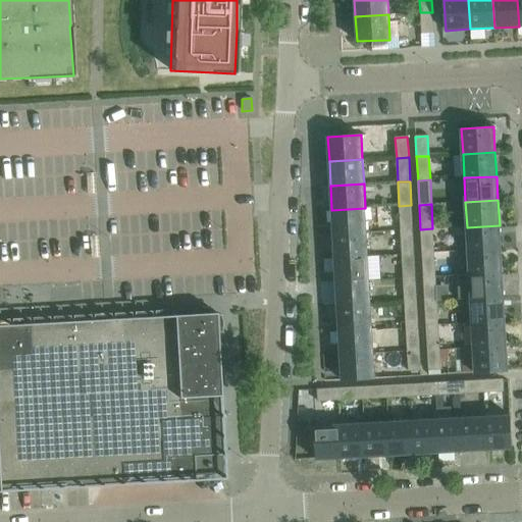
[(411,205),(399,206),(401,230),(413,229),(411,205)]
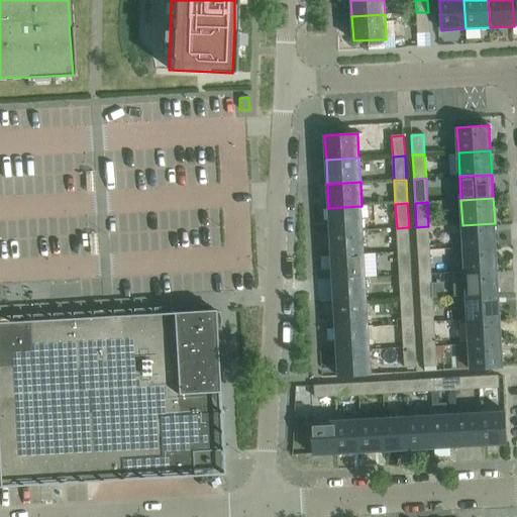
[(362,206),(328,208),(330,232),(363,230),(362,206)]
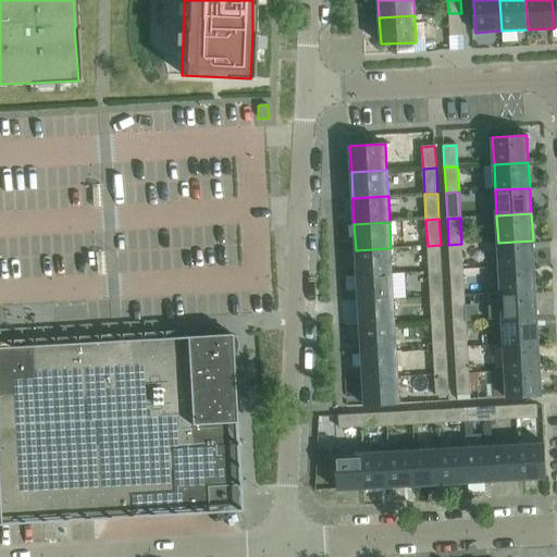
[(533,240),(498,243),(499,268),(534,265),(533,240)]
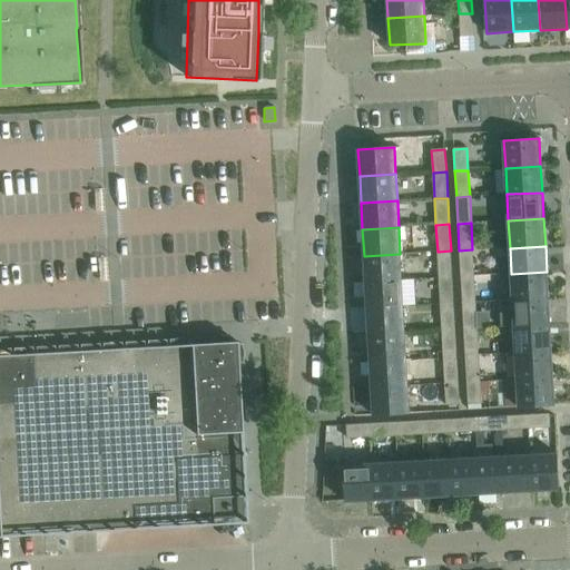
[(472,249),(459,251),(461,276),(474,276),(472,249)]
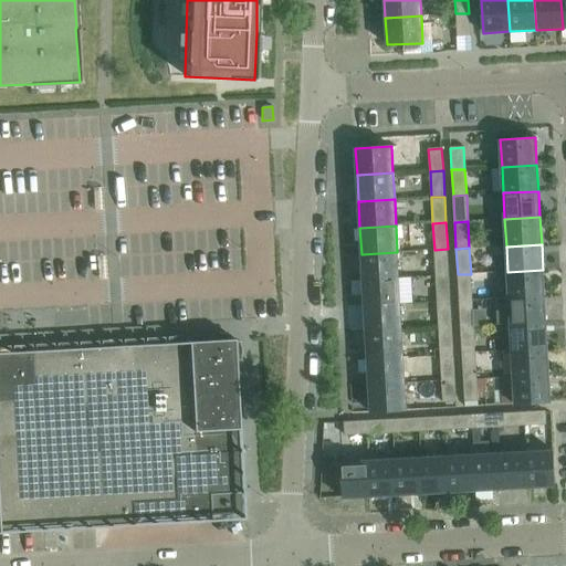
[(448,249),(435,250),(436,276),(449,275),(448,249)]
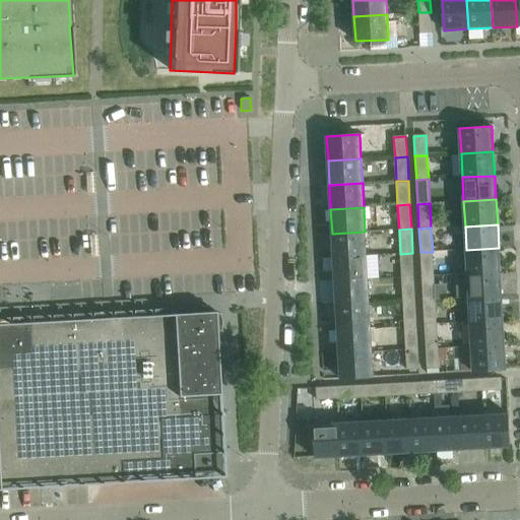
[(365,232),(332,234),(333,257),(367,255),(365,232)]
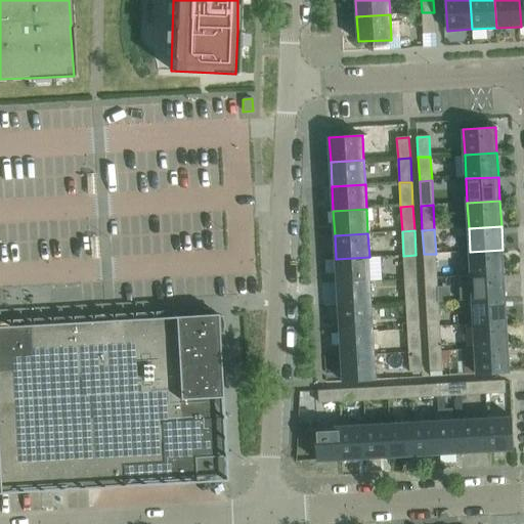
[(503,250),(470,252),(472,276),(504,274),(503,250)]
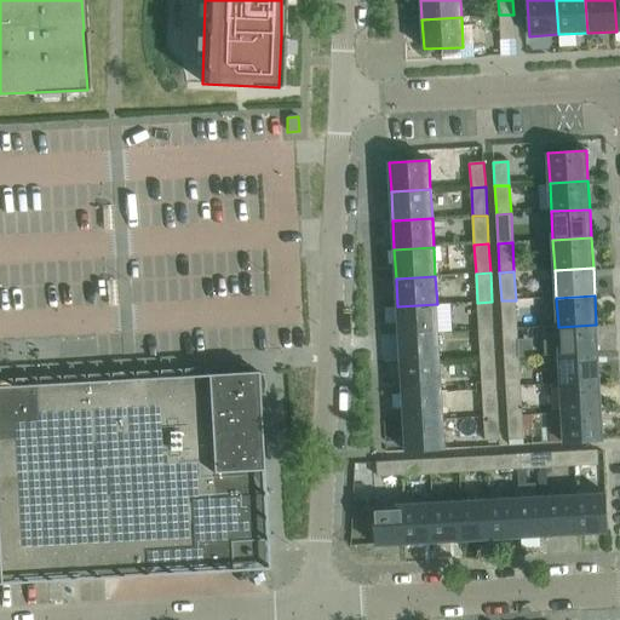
[(516,300),(501,300),(503,329),(517,329),(516,300)]
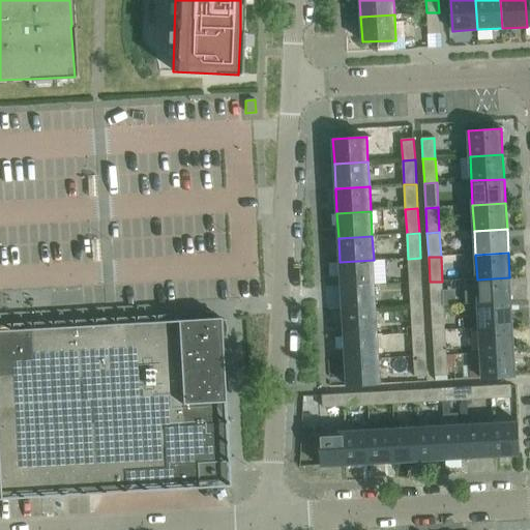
[(420,258),(408,259),(409,283),(421,283),(420,258)]
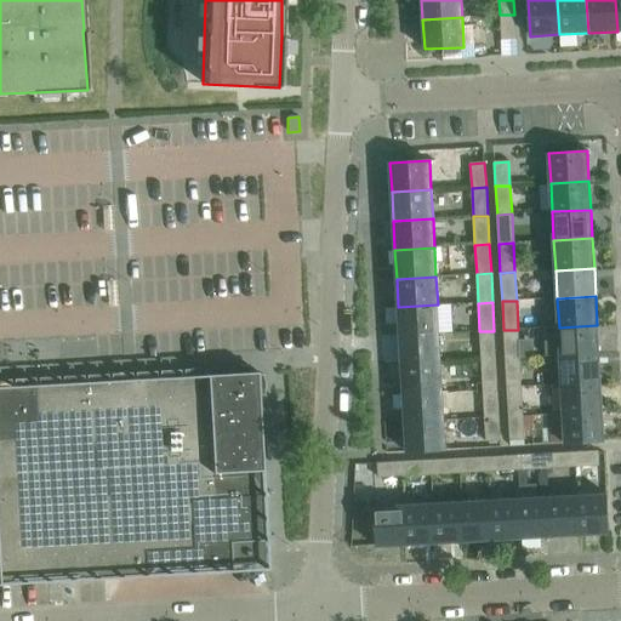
[(438,305),(398,307),(399,336),(439,334),(438,305)]
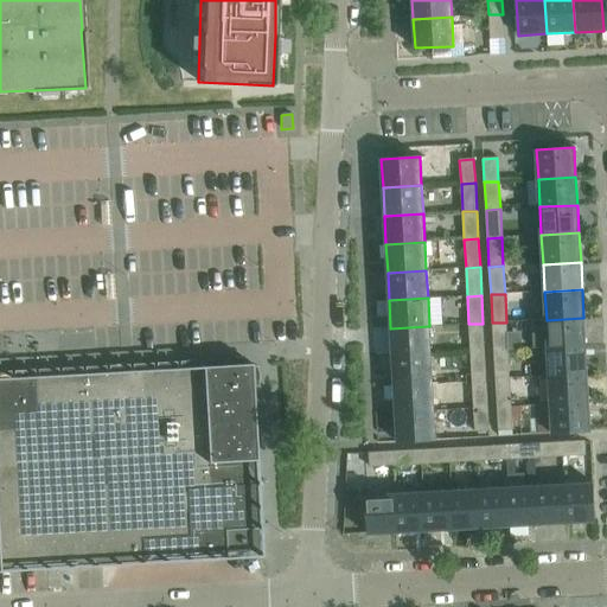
[(583,318),(547,320),(548,349),(586,346),(583,318)]
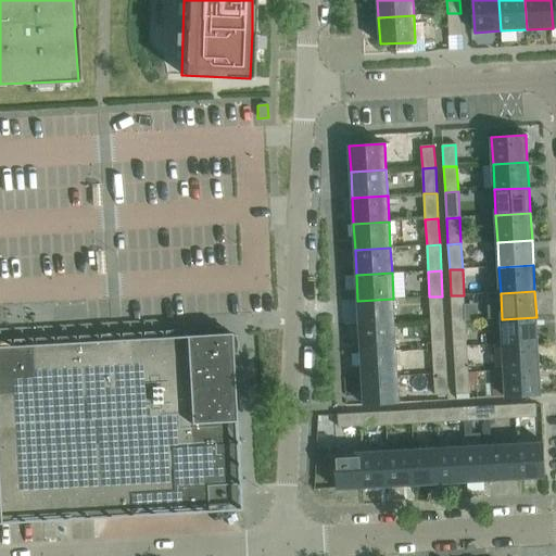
[(464,295),(451,295),(452,321),(465,320),(464,295)]
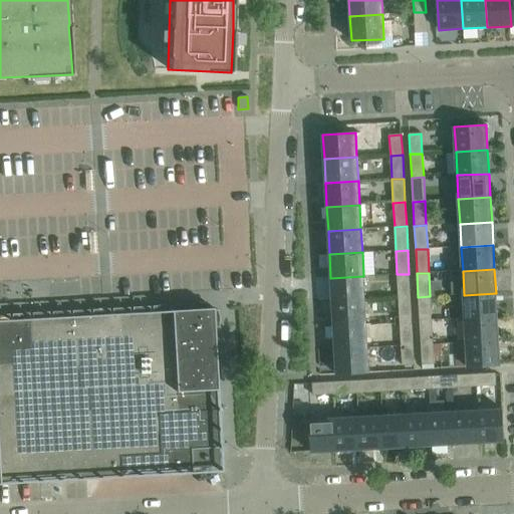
[(409,274),(397,274),(399,298),(411,297),(409,274)]
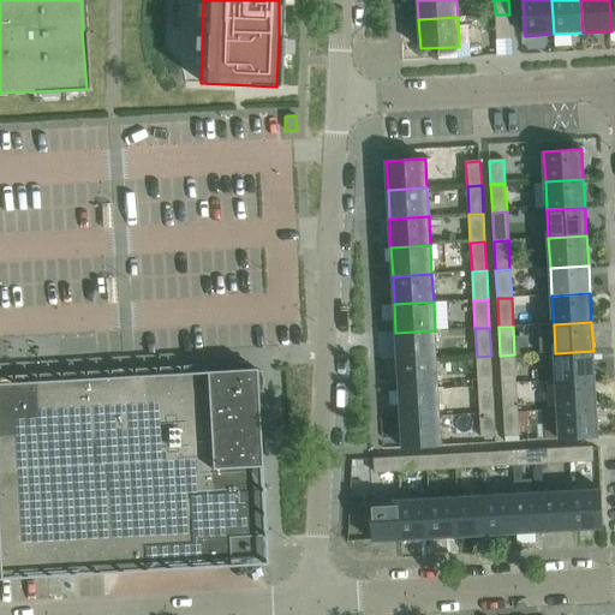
[(435,330),(395,333),(398,362),(436,359),(435,330)]
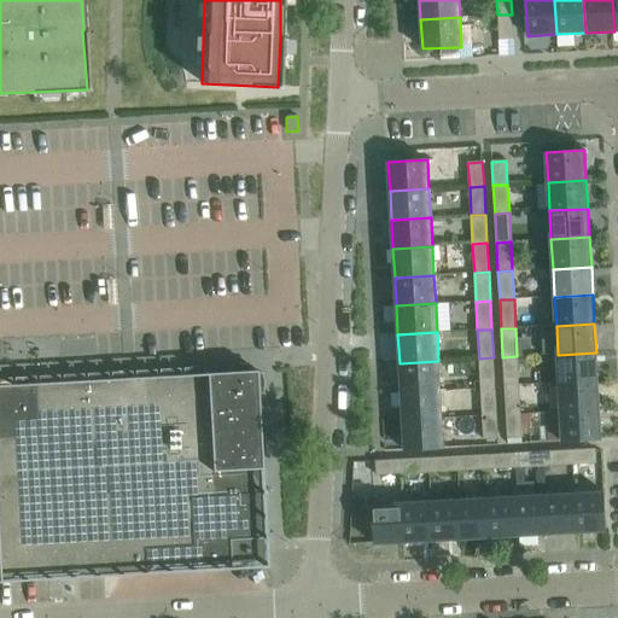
[(596,353),(558,355),(559,383),(598,380),(596,353)]
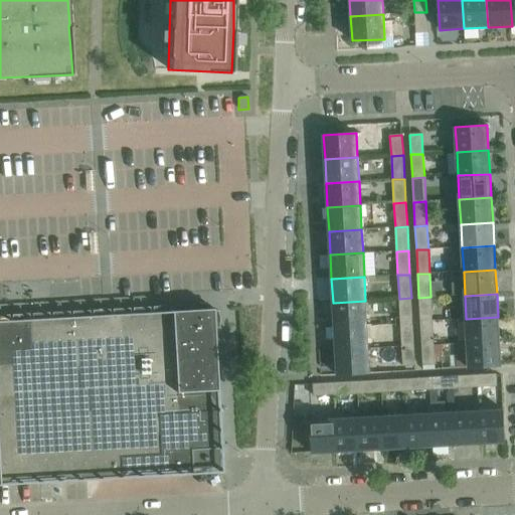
[(431,297),(418,298),(420,322),(433,321),(431,297)]
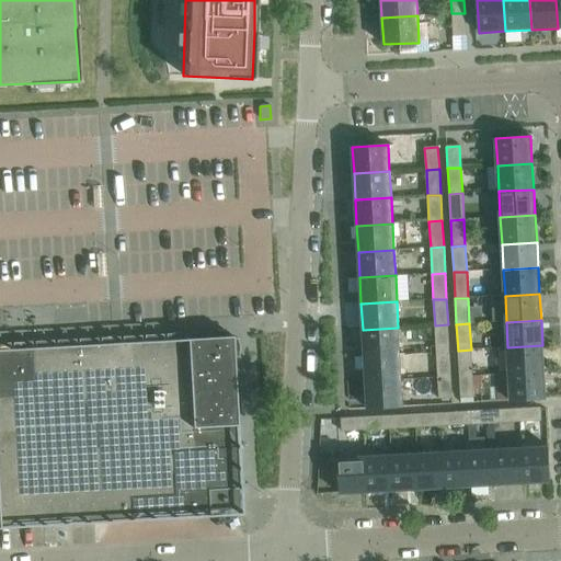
[(448,324),(435,325),(436,352),(449,351),(448,324)]
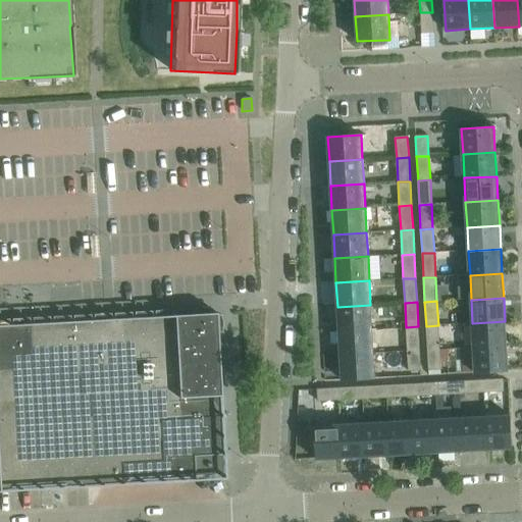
[(370,305),(337,307),(338,331),(372,329),(370,305)]
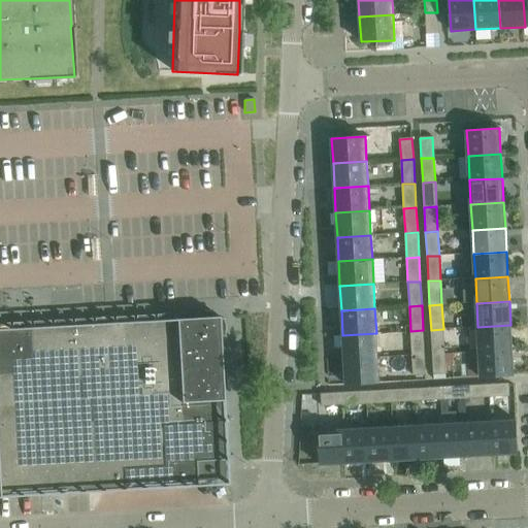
[(0,328),(0,497),(197,486),(197,481),(196,462),(224,461),(226,460),(220,337),(219,320),(218,317),(216,317),(197,318),(195,318),(188,318),(177,319),(174,319),(156,320),(154,320),(136,321),(133,321),(116,322),(113,323),(112,323),(95,324),(93,324),(92,324),(74,325),(71,325),(54,326),(52,326),(51,326),(33,327),(30,327),(12,328),(9,328),(0,328)]
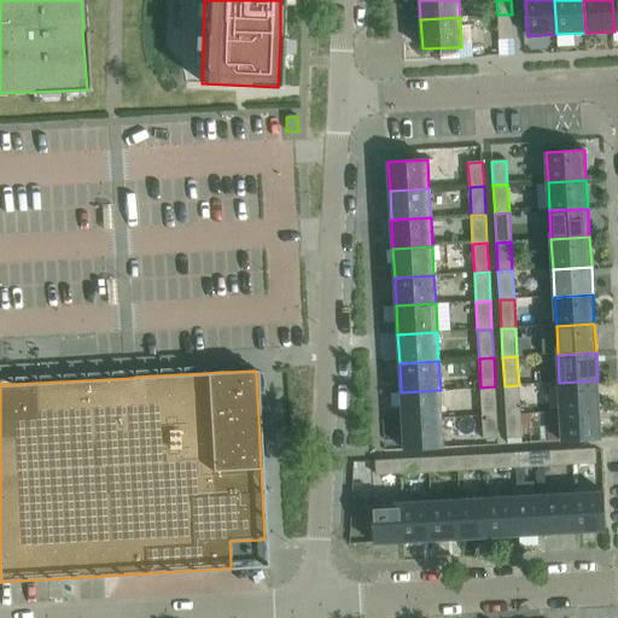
[(598,380),(559,383),(561,412),(599,409),(598,380)]
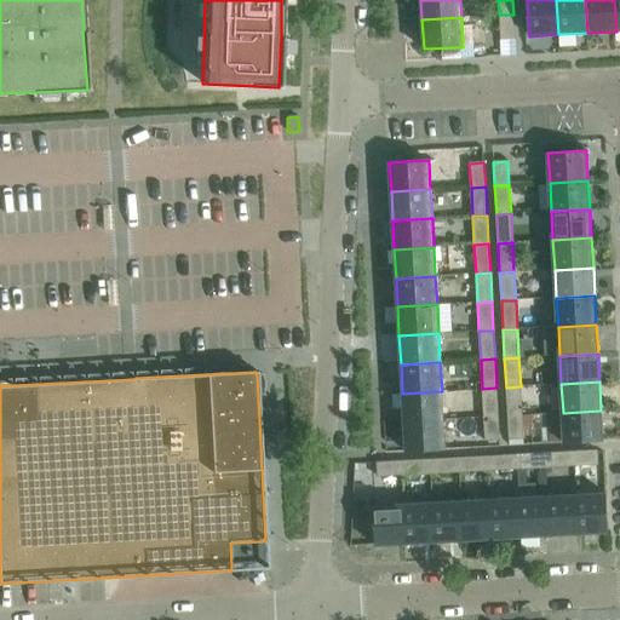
[(521,386),(506,388),(507,417),(522,415),(521,386)]
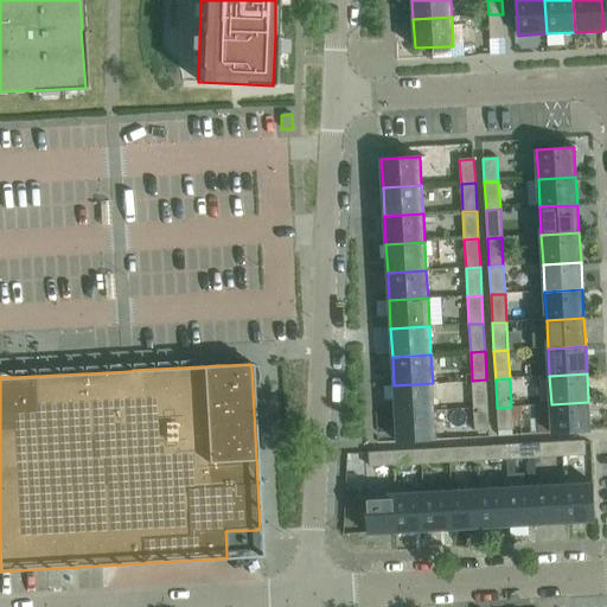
[(486,379),(472,381),(473,409),(487,408),(486,379)]
